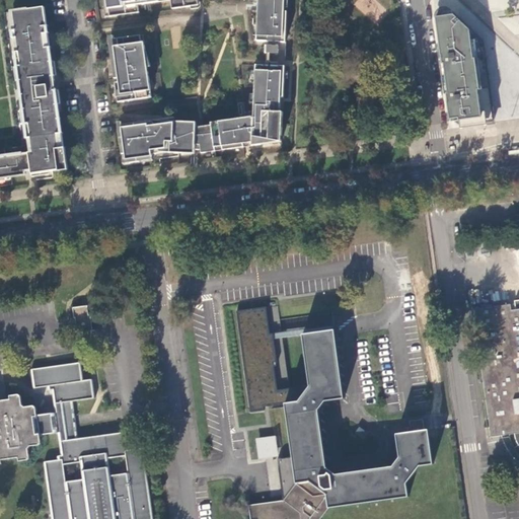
[(107,0),(110,17),(140,14),(138,3),(156,0),(170,0),(172,10),(199,6),(198,0),(107,0)]
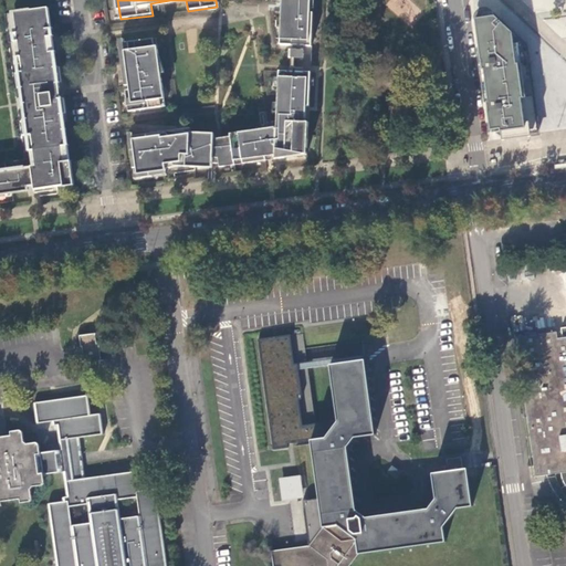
[(281,0),(281,4),(281,11),(280,46),(311,48),(312,14),(310,14),(310,0),(281,0)]
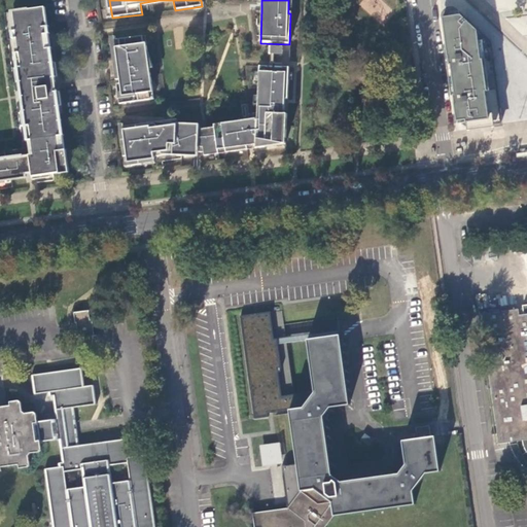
[(30,127),(34,154),(22,156),(22,157),(9,160),(8,159),(5,159),(5,160),(0,160),(0,181),(27,178),(59,173),(60,175),(69,173),(66,150),(64,150),(64,149),(48,34),(44,8),(14,12),(16,32),(15,32),(16,39),(18,39),(22,67),(18,68),(21,92),(27,91),(29,103),(23,104),(26,127),(30,127)]
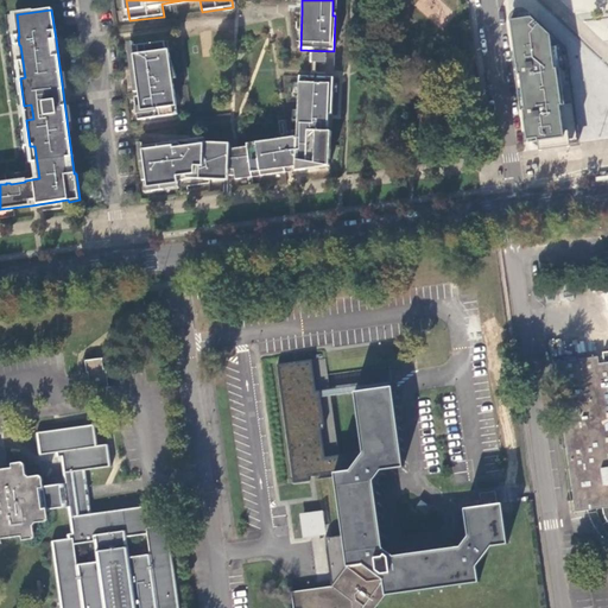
[(530,151),(578,145),(575,119),(570,89),(565,57),(565,50),(540,27),(526,13),(524,12),(520,11),(518,11),(514,12),(513,14),(512,16),(511,18),(511,21),(530,151)]
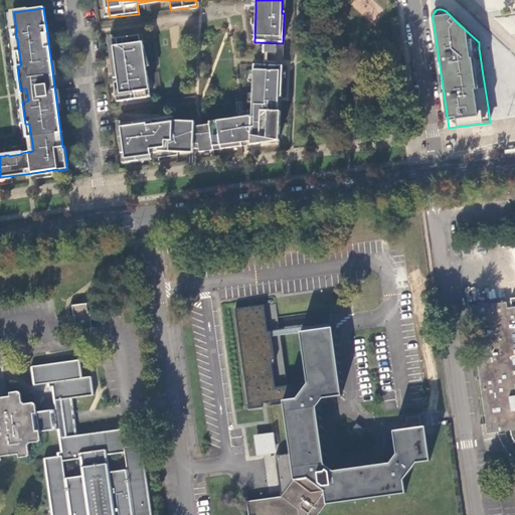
[(140,34),(113,38),(122,102),(147,98),(146,91),(150,90),(148,76),(144,76),(143,65),(146,65),(143,41),(141,41),(140,34)]
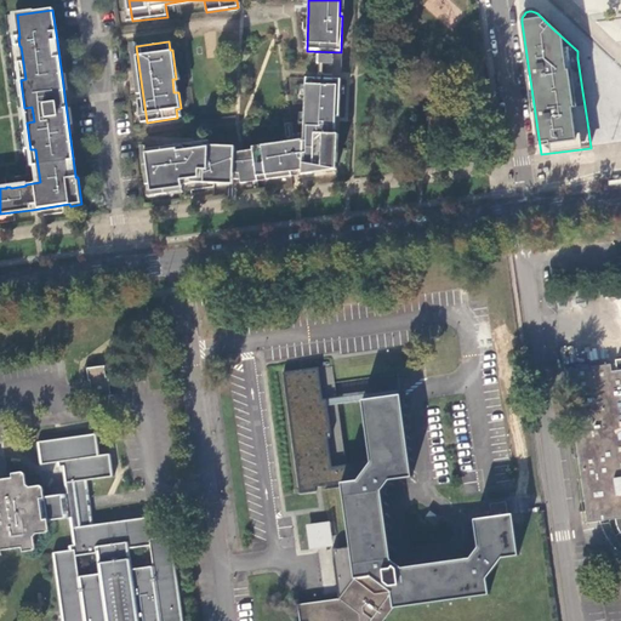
[(235,153),(234,178),(241,180),(241,184),(292,176),(312,174),(312,166),(330,169),(336,170),(336,164),(337,135),(335,134),(335,118),(339,118),(340,80),(306,79),(303,129),(303,140),(288,142),(252,147),(252,151),(244,152),(240,152),(235,153)]
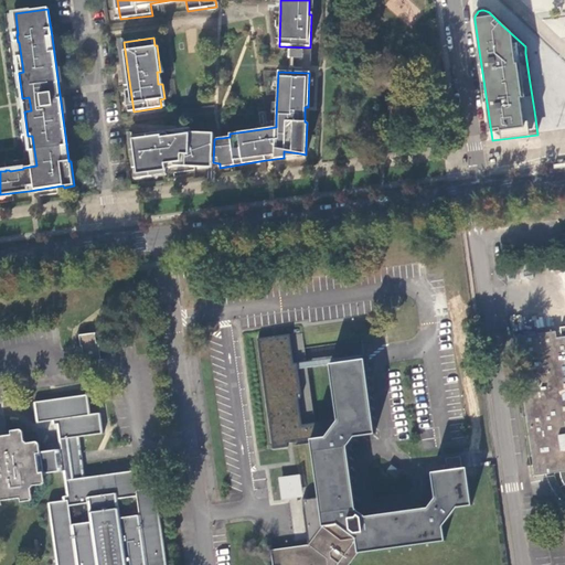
[(160,135),(132,139),(138,178),(151,177),(151,172),(166,171),(164,164),(172,163),(172,167),(212,167),(213,162),(214,139),(214,134),(183,132),(159,131),(160,135)]
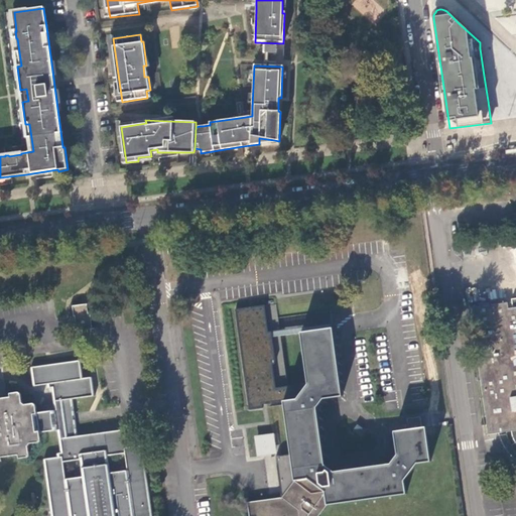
[(282,499),(248,503),(249,515),(318,515),(328,505),(407,495),(405,481),(418,464),(431,462),(426,428),(423,428),(422,417),(409,418),(411,430),(408,431),(397,432),(401,464),(328,474),(317,400),(344,397),(334,324),(280,332),(276,303),(235,309),(249,410),(262,408),(262,405),(284,402),(295,481),(291,485),(289,483),(282,492),(285,494),(282,499)]
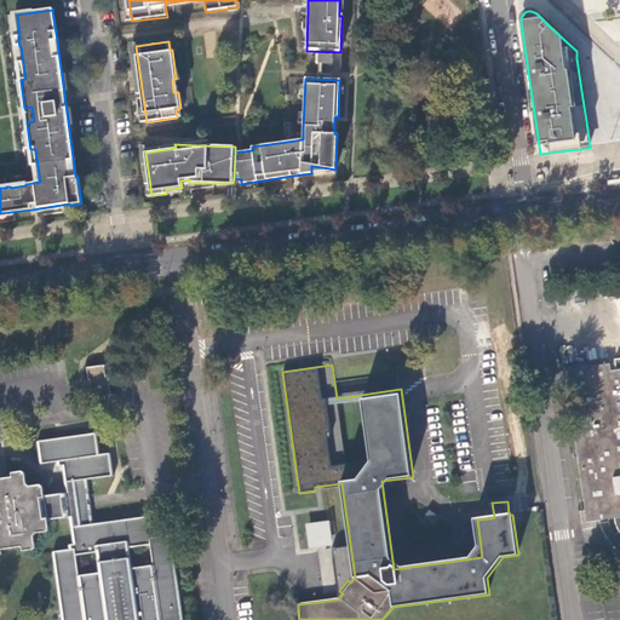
[(619,369),(612,371),(610,365),(574,369),(583,432),(573,434),(586,523),(601,521),(614,520),(616,524),(619,532),(619,533),(619,369)]
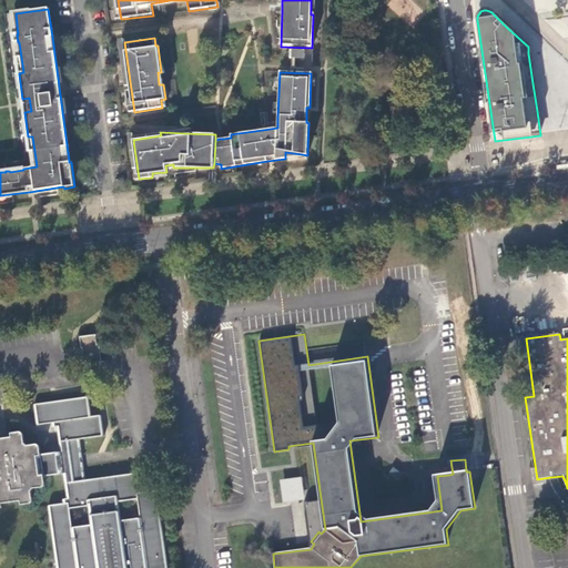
[(82,350),(84,365),(101,363),(99,346),(98,346),(95,336),(78,338),(80,350),(82,350)]
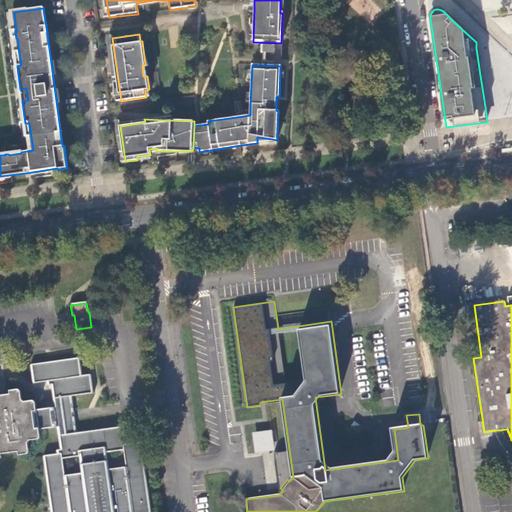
[(36,441),(39,440),(40,437),(39,430),(56,428),(60,454),(45,456),(52,511),(148,511),(139,443),(125,445),(124,442),(120,442),(118,428),(74,434),(72,420),(69,397),(91,394),(88,375),(79,376),(77,359),(32,365),(34,384),(48,382),(49,386),(52,385),(56,408),(36,410),(35,405),(33,403),(24,404),(21,400),(20,393),(17,391),(9,392),(10,396),(0,397),(0,459),(1,459),(1,456),(18,453),(18,457),(22,456),(26,455),(28,454),(28,452),(28,445),(28,443),(29,442),(36,441)]
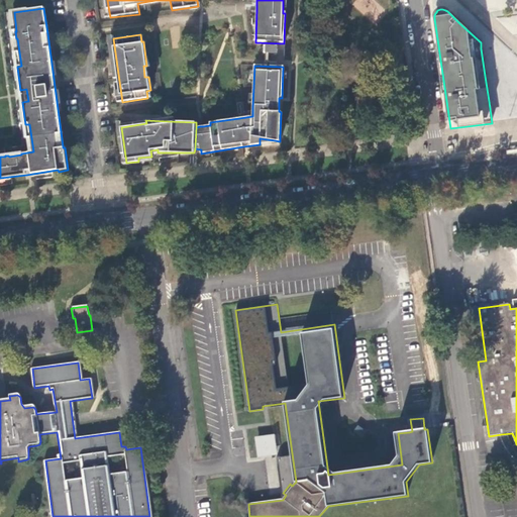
[(409,432),(408,423),(395,425),(398,433),(409,432)]
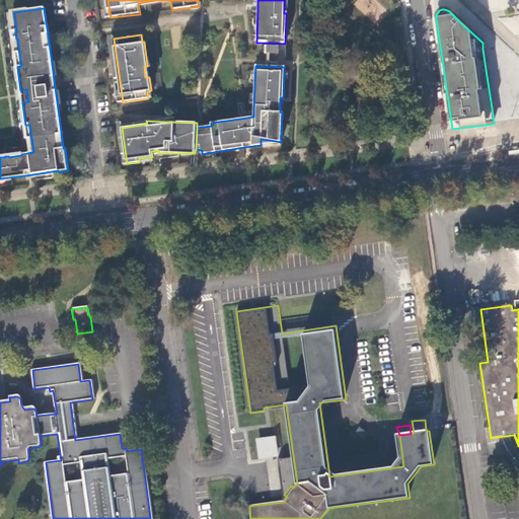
[(277,435),(256,438),(260,459),(280,459),(277,435)]
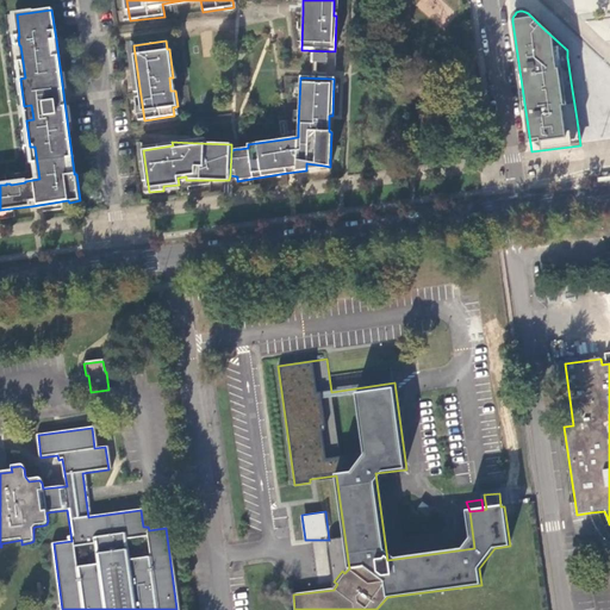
[(181,609),(170,528),(166,528),(176,609),(181,609)]
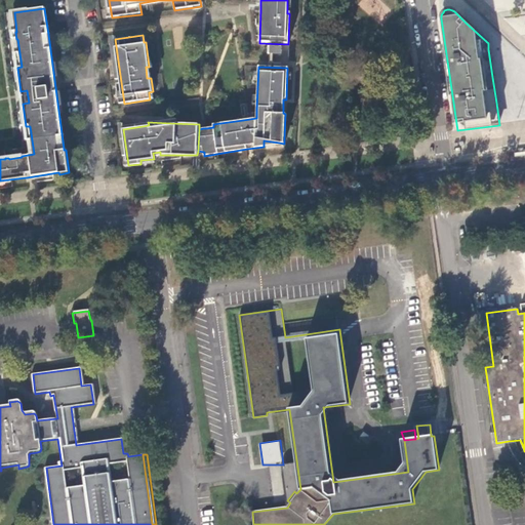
[(53,524),(46,468),(44,468),(51,518),(52,524),(53,524)]
